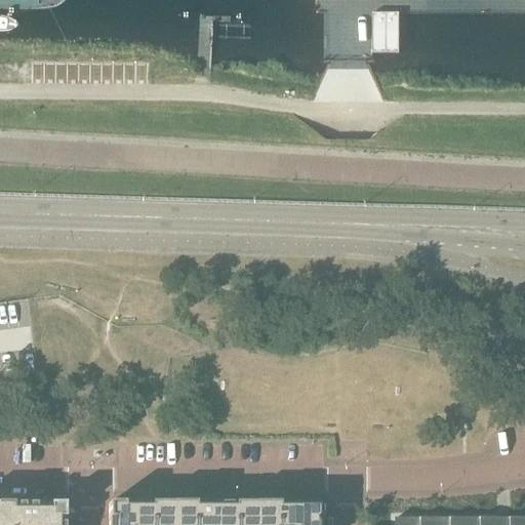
[(38,0),(0,0),(0,38),(39,38),(38,0)]
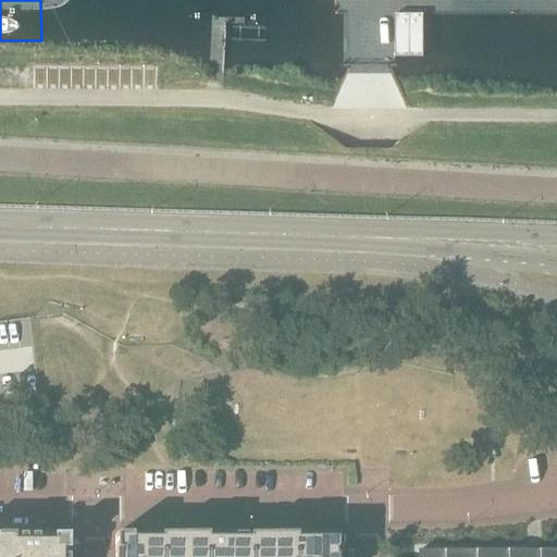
[(422,15),(395,15),(395,58),(422,58),(422,15)]
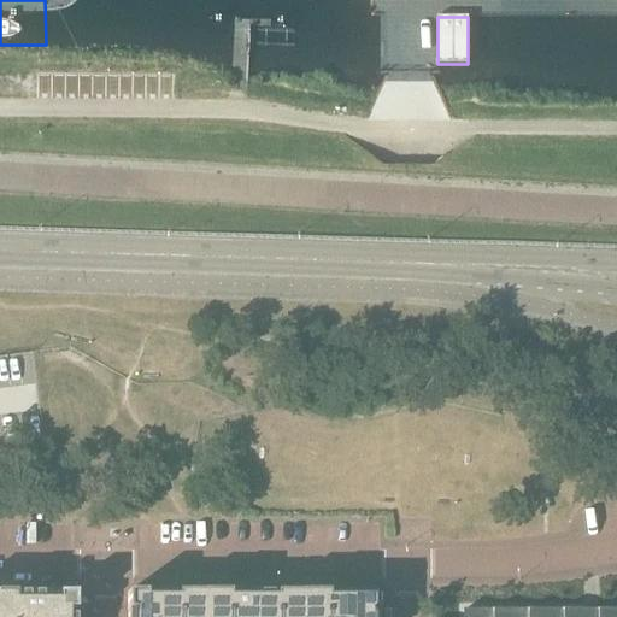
[(13,594),(10,594),(0,593),(0,616),(74,616),(75,615),(75,611),(75,594),(58,594),(13,594)]
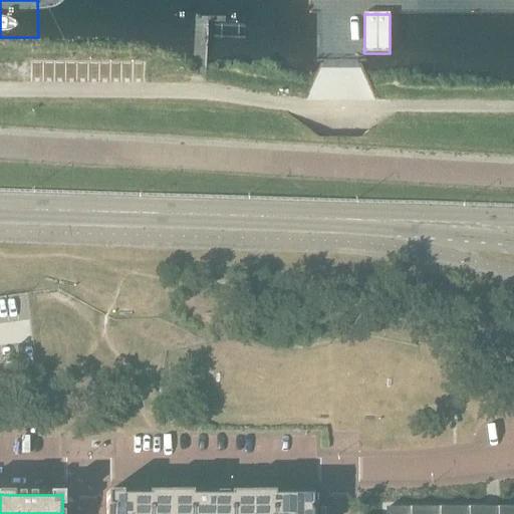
[(120,494),(105,494),(105,509),(106,509),(105,513),(127,513),(127,494),(120,494)]
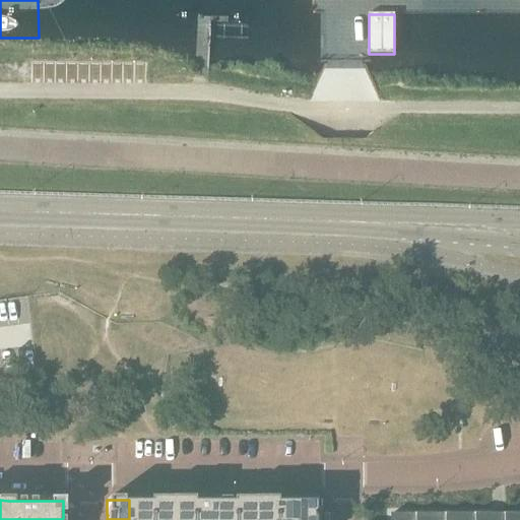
[(149,500),(129,500),(129,519),(149,519),(150,500),(149,500)]
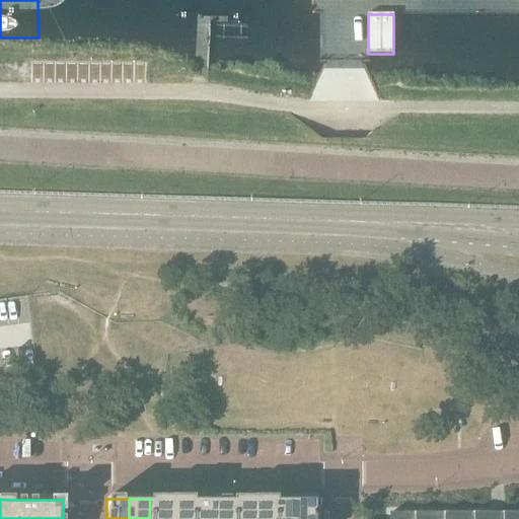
[(169,499),(150,499),(149,518),(170,518),(170,499),(169,499)]
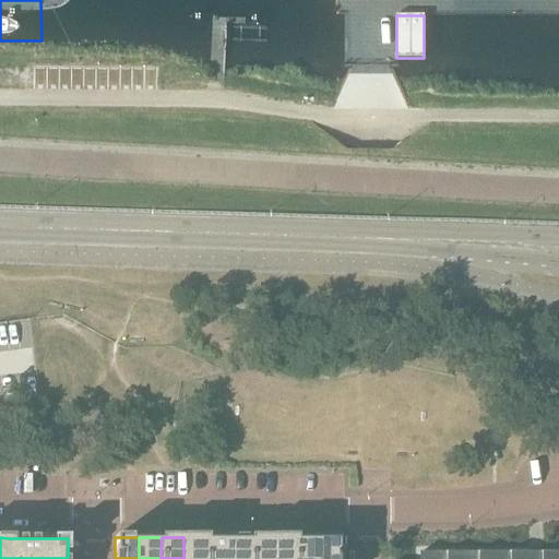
[(205,558),(206,537),(183,537),(183,558),(205,558)]
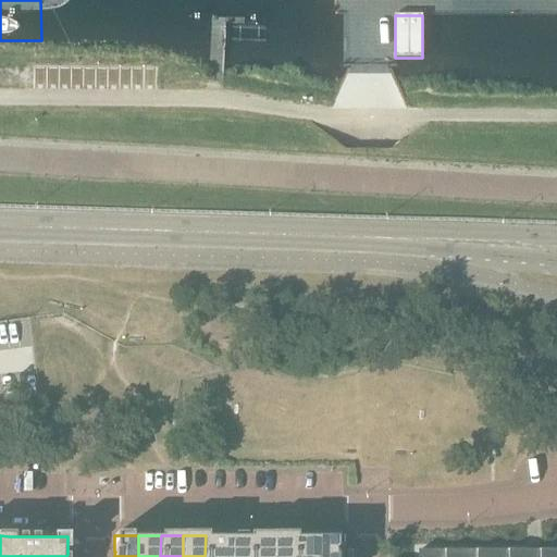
[(207,535),(206,535),(205,556),(227,556),(227,535),(207,535)]
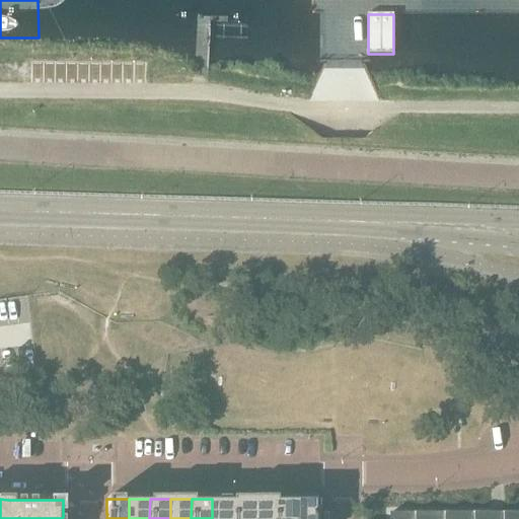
[(231,499),(212,499),(212,518),(232,518),(232,499),(231,499)]
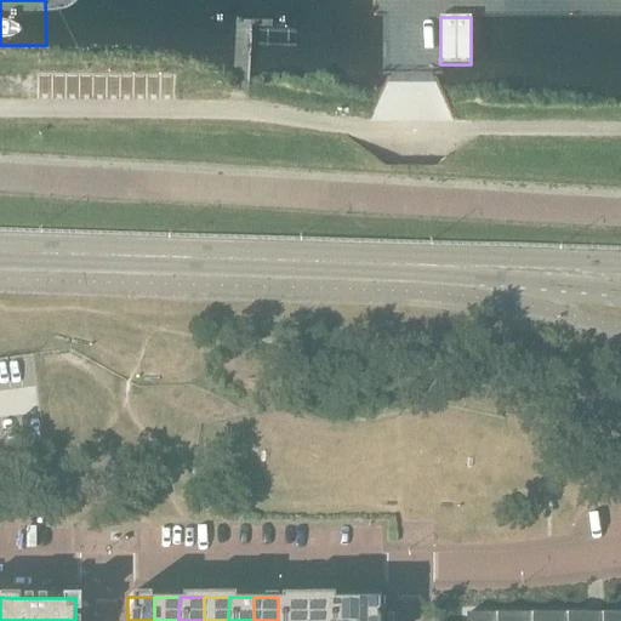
[(302,597),(278,597),(278,620),(302,620),(303,597),(302,597)]
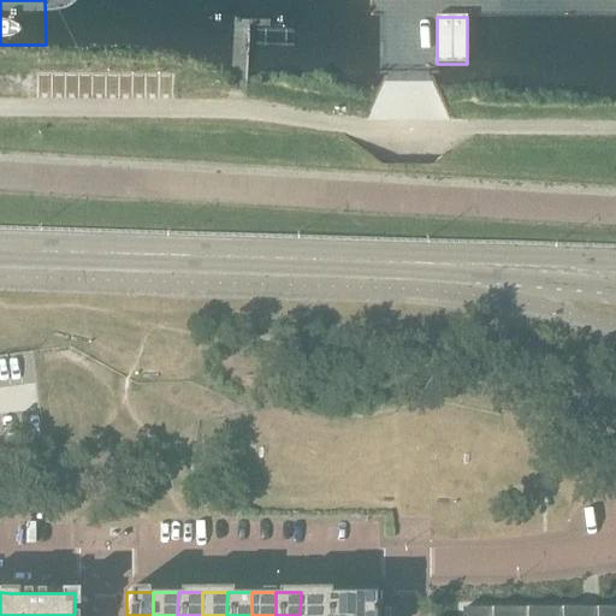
[(325,615),(325,592),(301,592),(300,615),(325,615)]
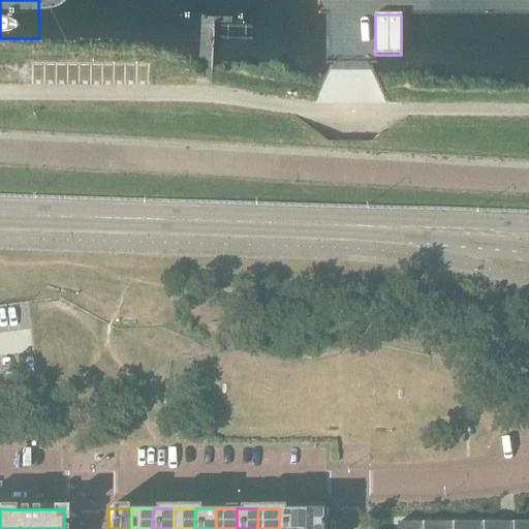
[(280,508),(279,508),(279,528),(300,528),(301,508),(280,508)]
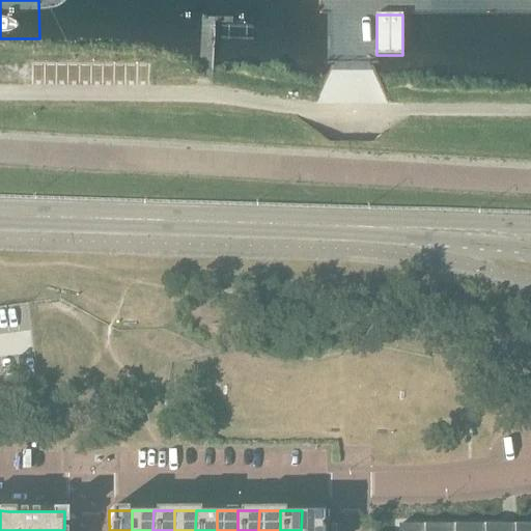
[(324,530),(324,510),(302,510),(301,530),(324,530)]
